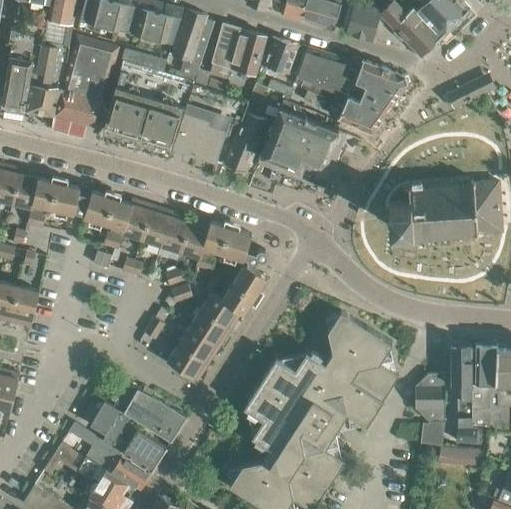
[(44,33),(42,43),(54,45),(69,48),(73,27),(78,0),(51,0),(50,6),(47,21),(44,33)]
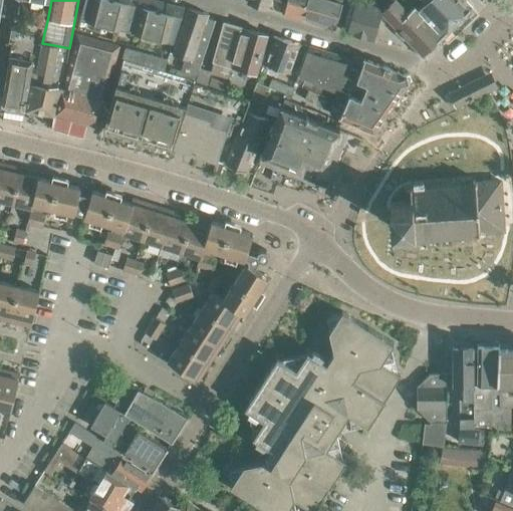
[(85,0),(80,21),(174,44),(185,10),(167,6),(166,10),(152,6),(153,2),(144,0),(85,0)]
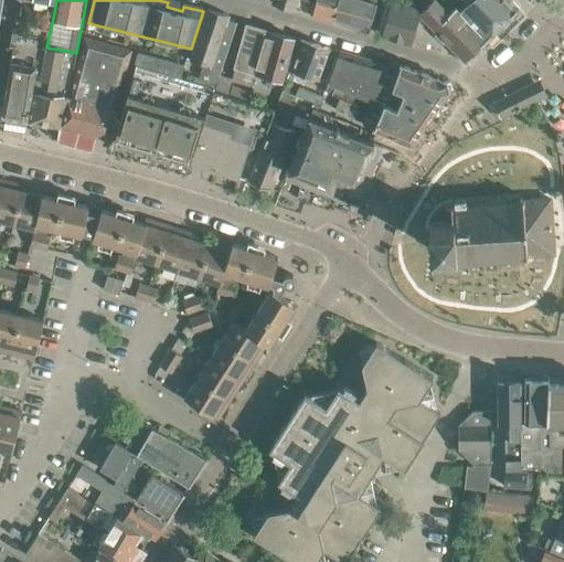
[(273,0),(272,6),(295,13),(296,8),(298,9),(300,4),(298,3),(298,0),(315,6),(316,0),(273,0)]
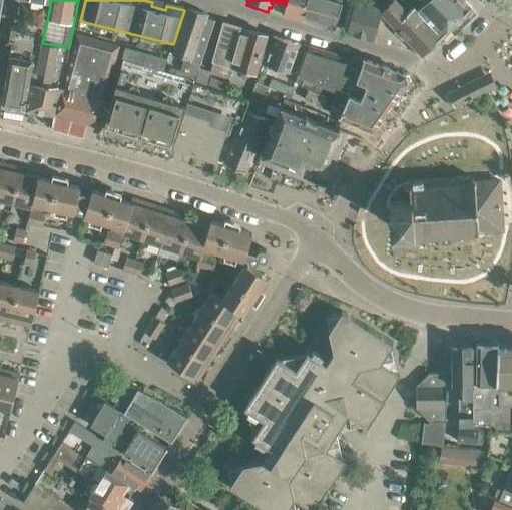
[(288,0),(284,17),(302,22),(307,0),(288,0)]
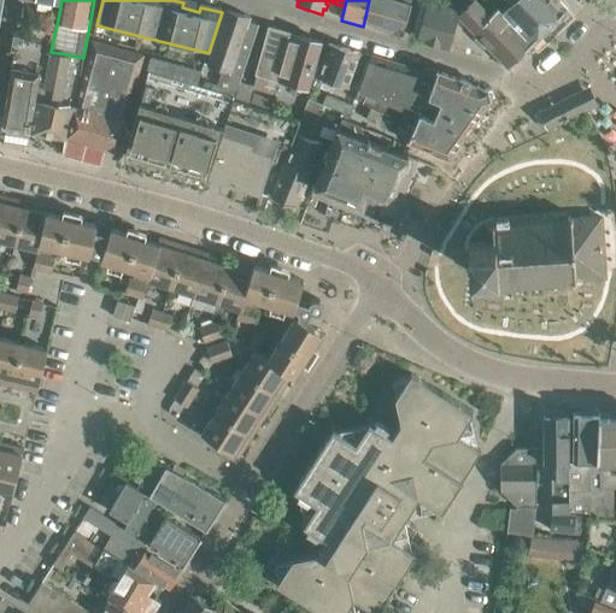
[(369,0),(363,27),(402,37),(411,6),(410,6),(411,0),(369,0)]
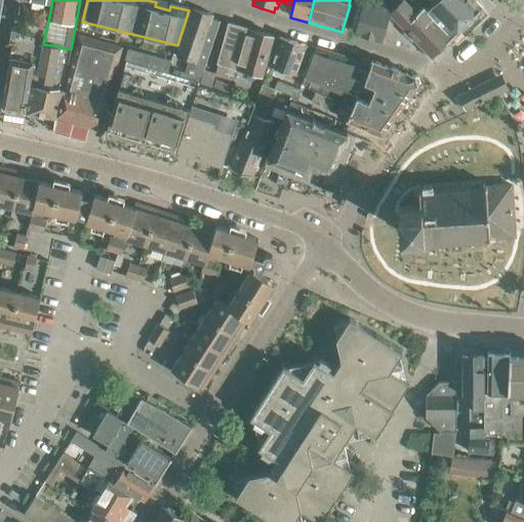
[(452,40),(427,13),(422,9),(416,16),(400,0),(390,0),(388,3),(395,10),(390,14),(404,29),(402,30),(406,33),(404,35),(412,44),(414,42),(432,59),(451,41),(457,47),(458,46),(452,40)]
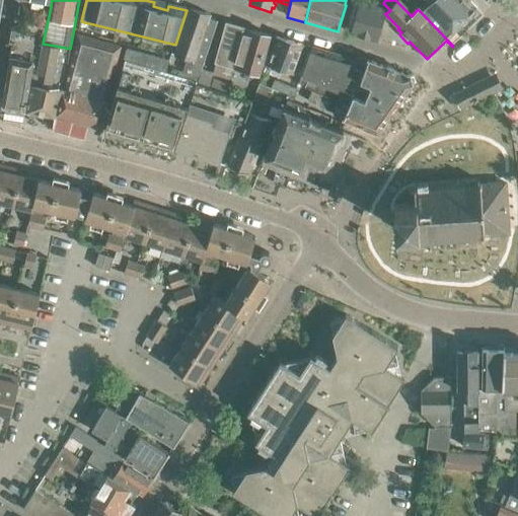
[(425,0),(430,6),(422,13),(447,40),(462,24),(468,30),(439,0),(425,0)]
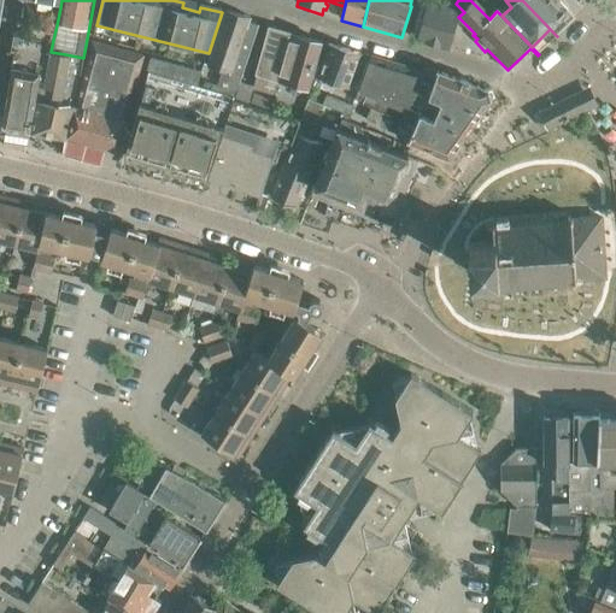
[(555,0),(522,0),(557,36),(574,19),(555,0)]
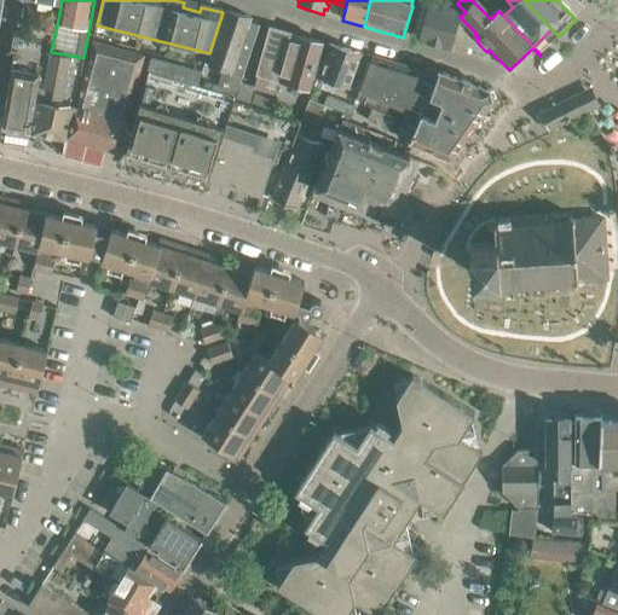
[(461,13),(428,5),(419,42),(450,51),(461,13)]
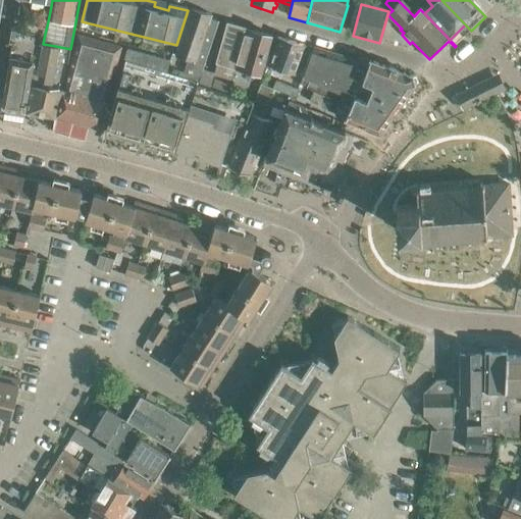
[(192,11),(175,58),(189,62),(185,74),(199,80),(218,23),(210,21),(211,16),(192,11)]
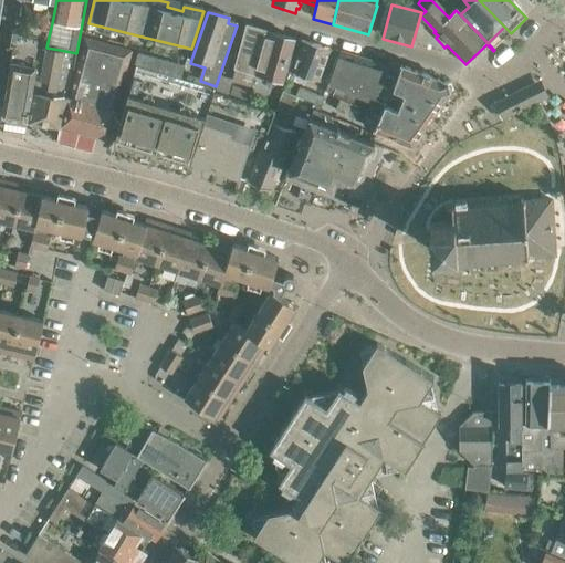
[(52,23),(38,20),(35,30),(50,33),(52,23)]
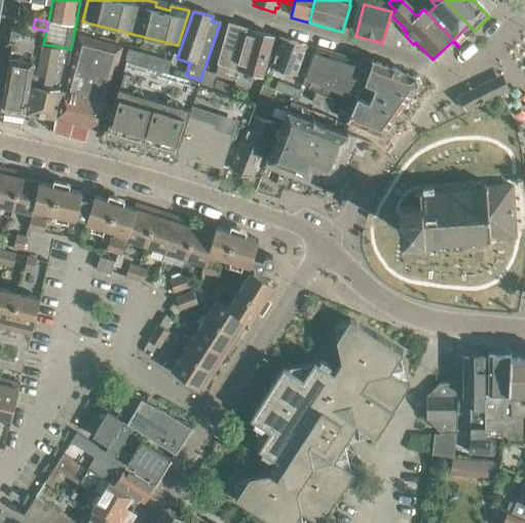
[(218,65),(219,66),(215,77),(233,82),(236,70),(262,77),(273,38),(229,26),(218,65)]
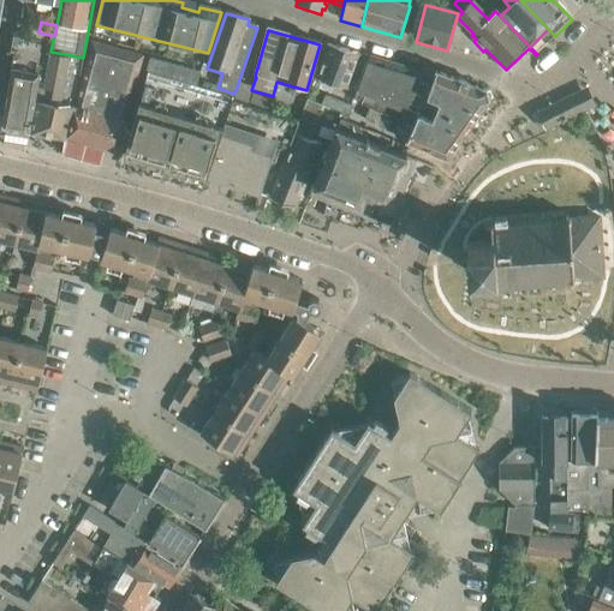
[(37,89),(39,89),(43,90),(51,52),(53,40),(43,37),(39,36),(37,41),(13,36),(10,55),(13,57),(1,121),(1,123),(1,125),(1,126),(1,127),(3,129),(4,130),(5,130),(7,130),(29,133),(37,89)]
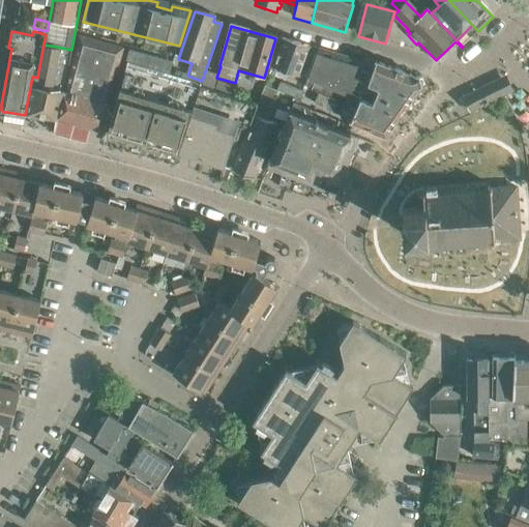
[(79,38),(64,93),(56,120),(99,132),(100,132),(108,132),(112,116),(108,110),(109,107),(123,52),(123,51),(79,38)]
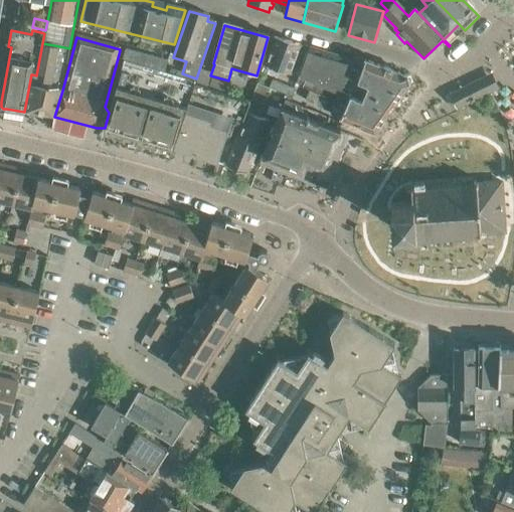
[(301,46),(275,39),(265,66),(291,75),(301,46)]
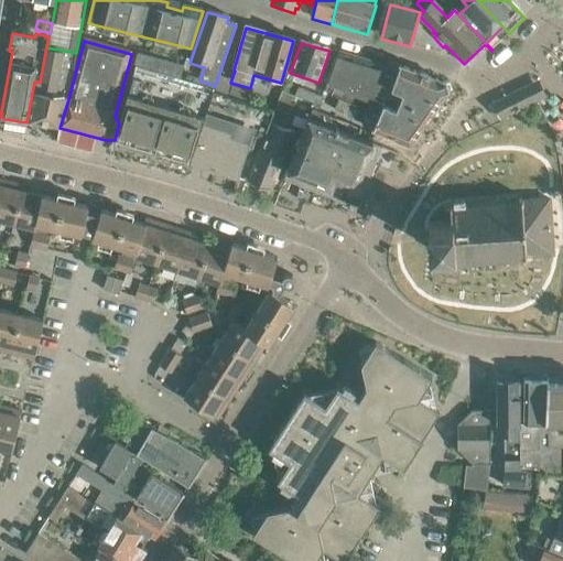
[(35,82),(28,122),(60,128),(68,99),(67,99),(71,82),(76,53),(60,50),(46,47),(40,83),(35,82)]
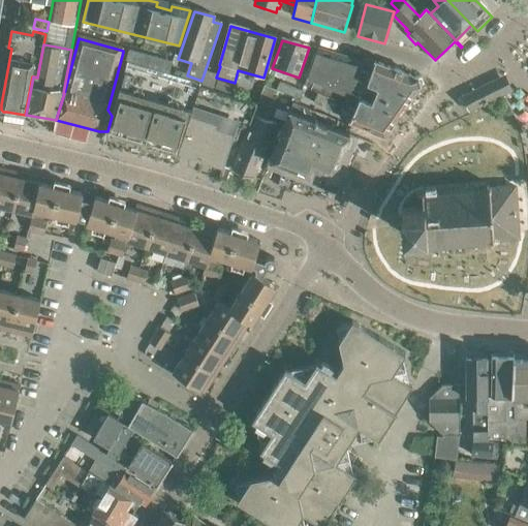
[(318,94),(314,104),(324,110),(340,117),(340,116),(363,63),(318,51),(305,88),(318,94)]
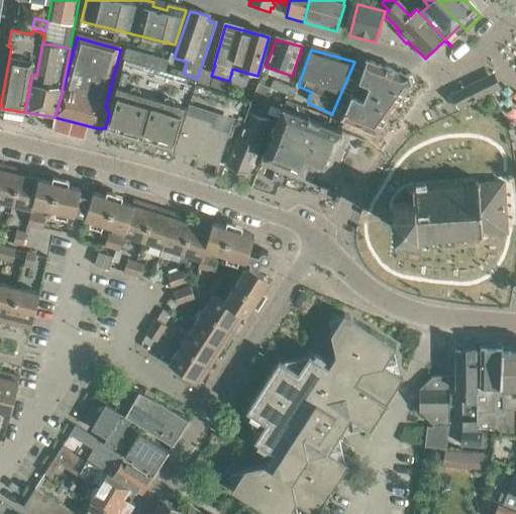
[(169,63),(168,63),(126,50),(123,62),(124,63),(165,73),(169,63)]
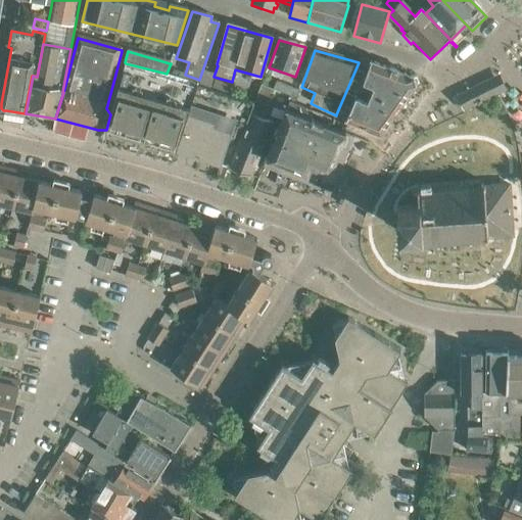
[(360,59),(359,62),(336,114),(336,115),(335,116),(380,136),(394,115),(379,108),(381,104),(377,103),(378,102),(360,95),(371,63),(360,59)]
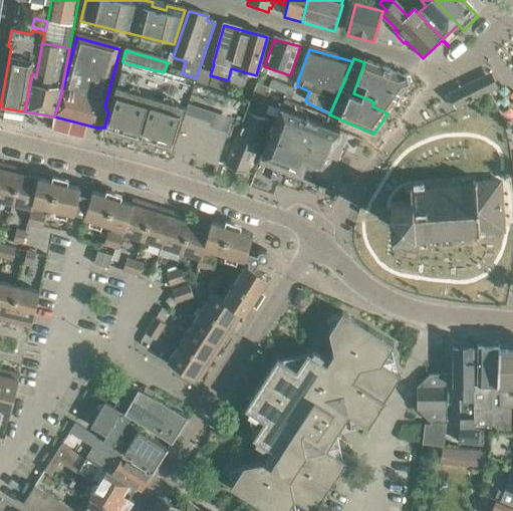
[(173,150),(193,82),(123,62),(103,133),(122,139),(122,136),(137,140),(137,143),(156,148),(157,146),(171,150),(173,150)]
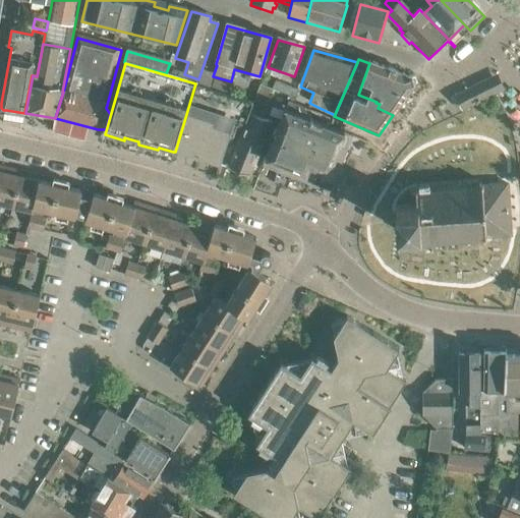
[(414,84),(412,78),(369,63),(358,95),(377,102),(376,103),(380,104),(378,108),(393,115),(414,84)]
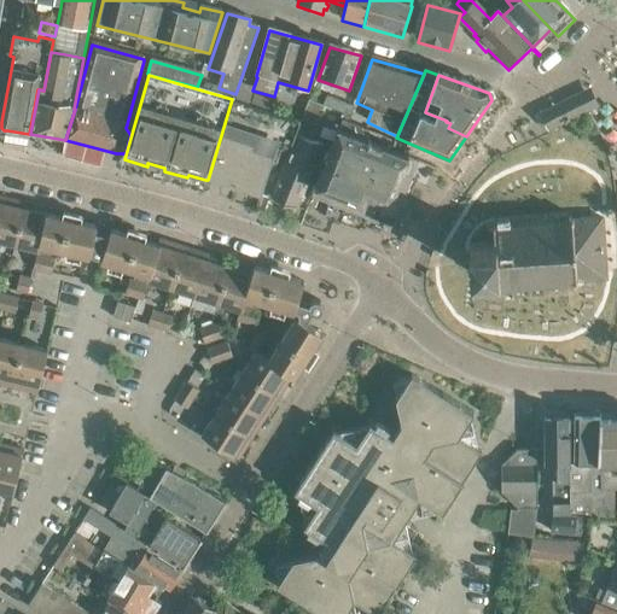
[(553,105),(558,113),(547,120),(551,128),(589,110),(581,92),(553,105)]
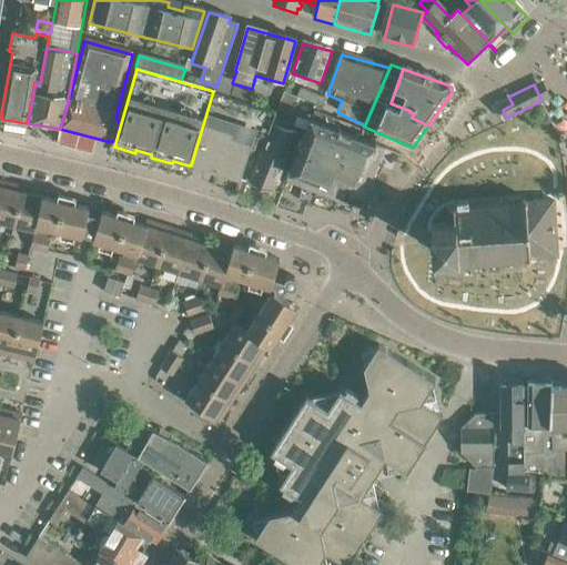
[(230,99),(247,106),(251,94),(234,89),(230,99)]
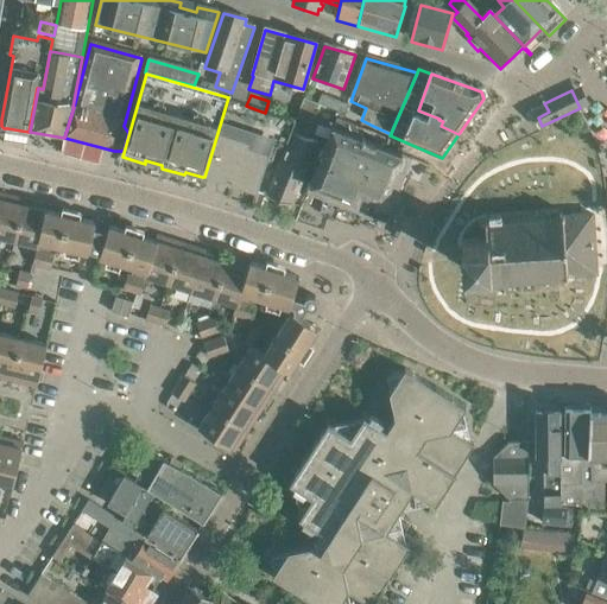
[(321,96),(317,106),(318,106),(339,114),(342,105),(321,96)]
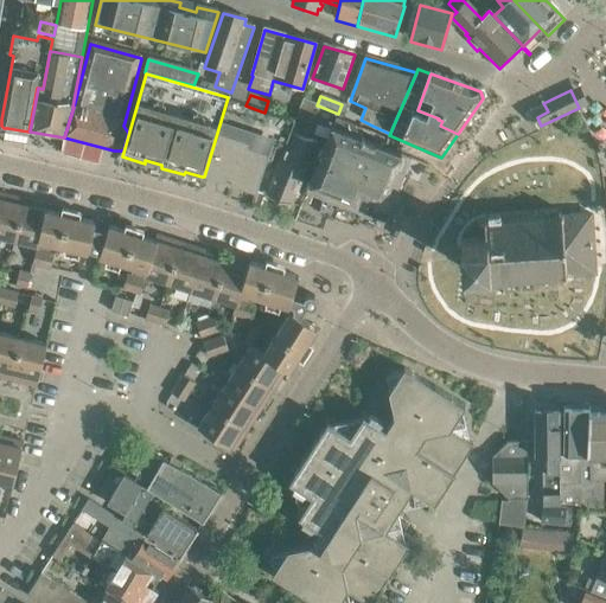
[(229,100),(217,136),(204,177),(206,178),(208,174),(255,191),(254,193),(256,194),(267,160),(256,156),(262,136),(286,143),(291,133),(294,122),(265,113),(246,106),(229,100)]
